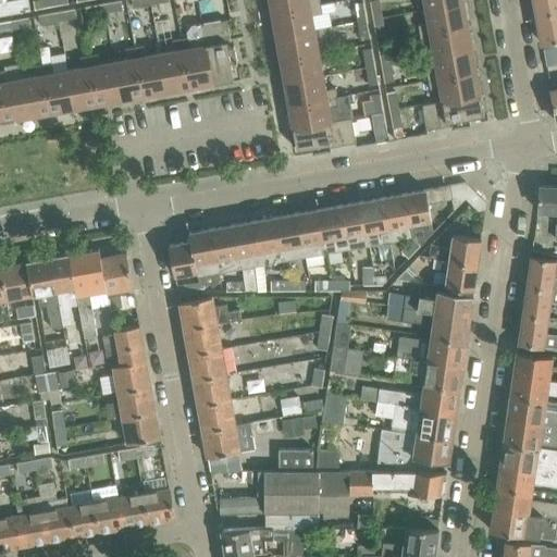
[(31,10),(28,0),(11,0),(7,1),(9,14),(31,10)]
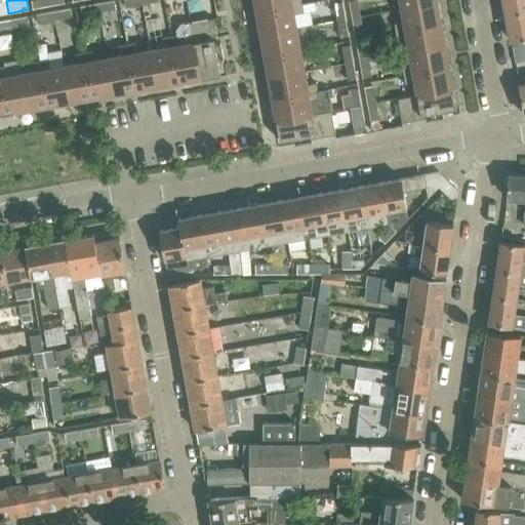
[(47,0),(34,0),(31,0),(33,8),(48,6),(47,0)]
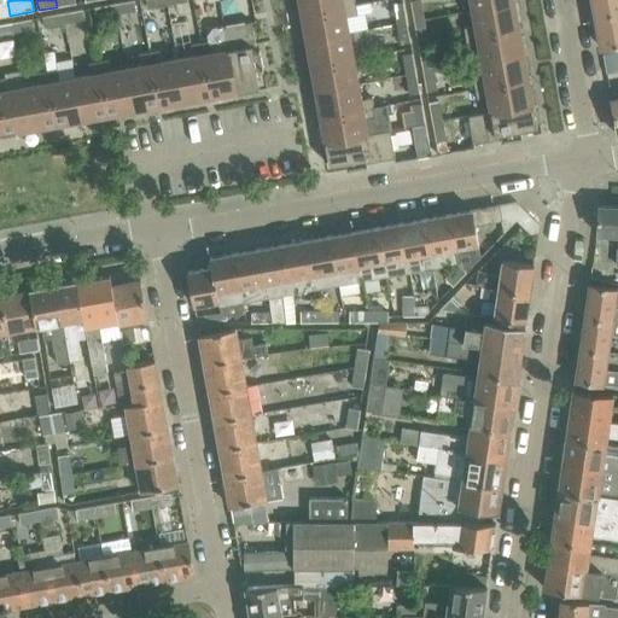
[(134,0),(114,4),(116,13),(135,10),(134,0)]
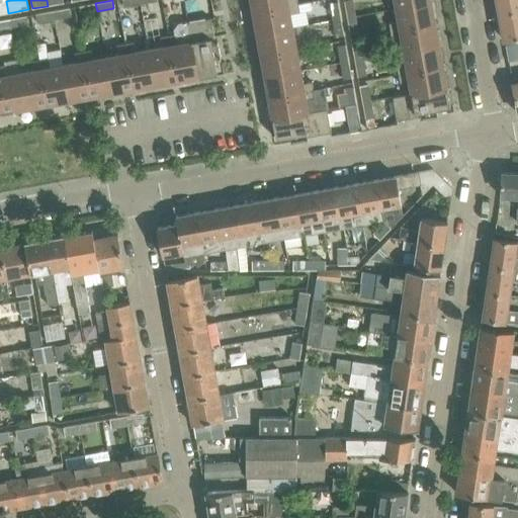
[(248,0),(249,5),(251,5),(253,12),(297,4),(296,0),(248,0)]
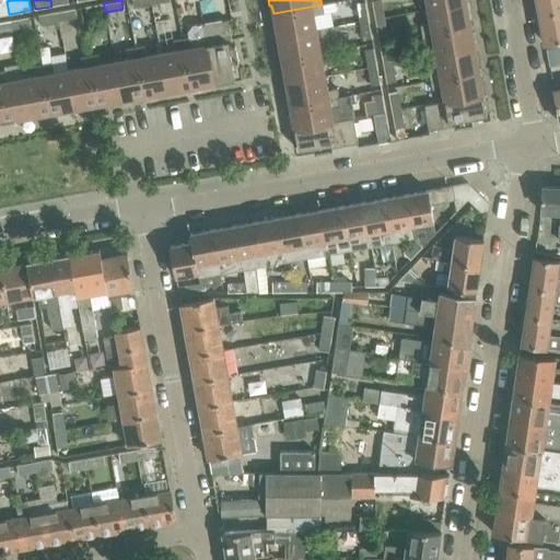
[(375,19),(383,18),(380,0),(377,0),(372,1),(375,19)]
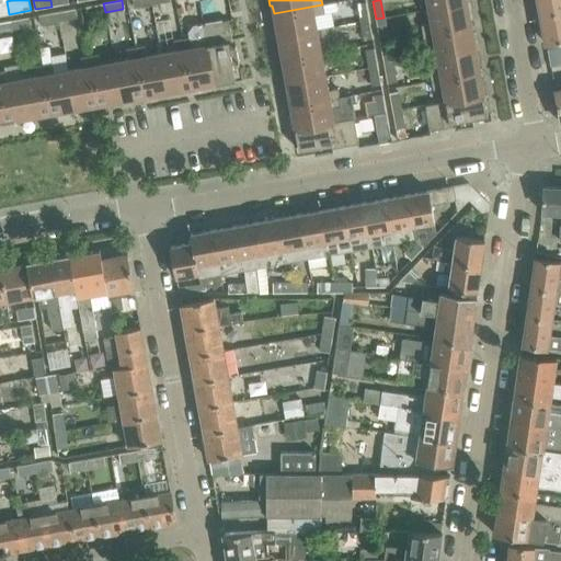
[(426,0),(428,9),(469,2),(469,0),(426,0)]
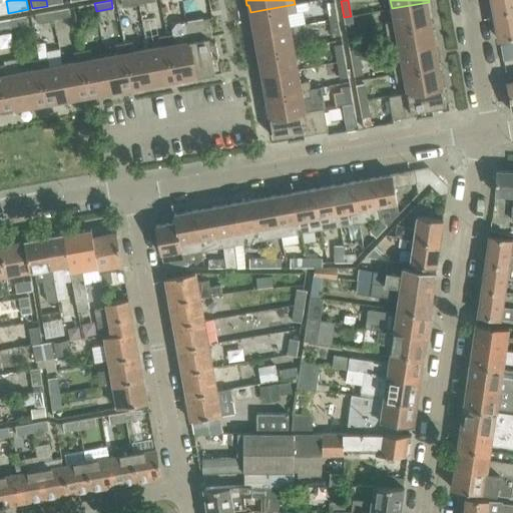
[(512,0),(492,0),(495,14),(512,10),(512,0)]
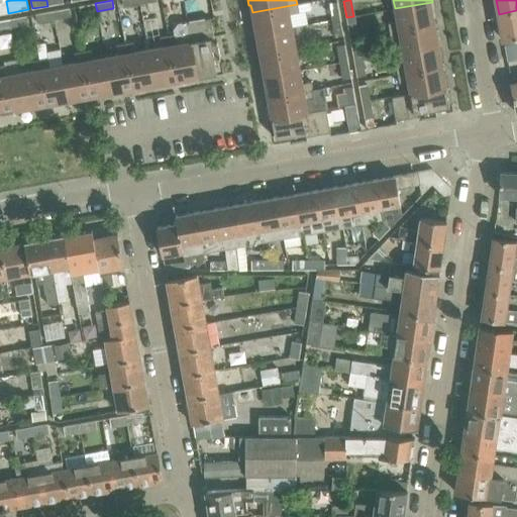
[(6,1),(0,1),(0,14),(8,13),(6,1)]
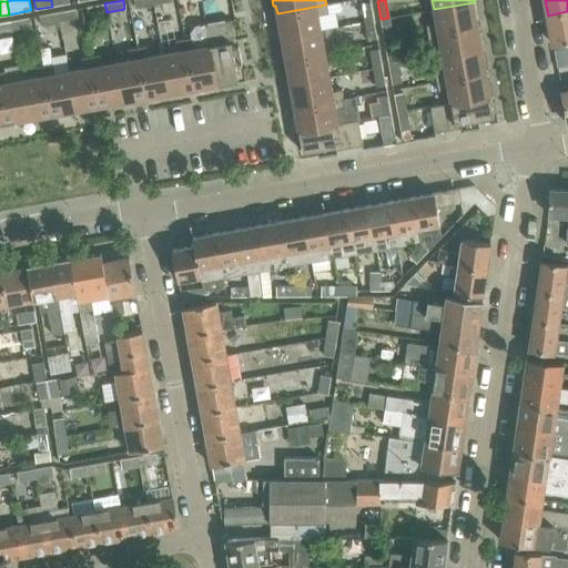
[(341,2),(326,4),(328,13),(336,12),(342,11),(341,2)]
